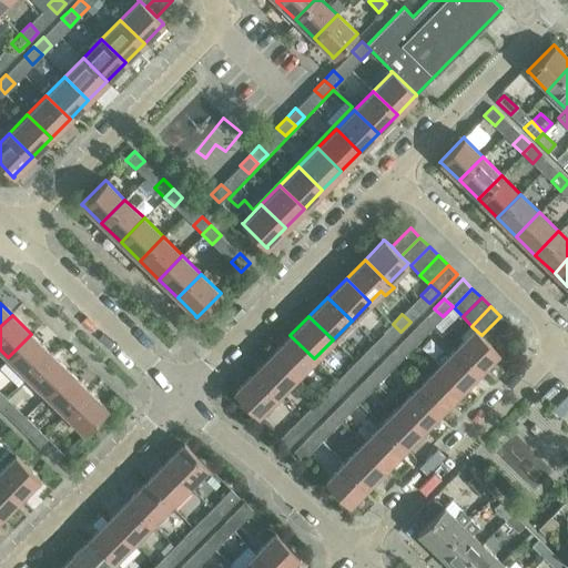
[(509,325),(500,316),(482,335),(492,345),(509,325)]
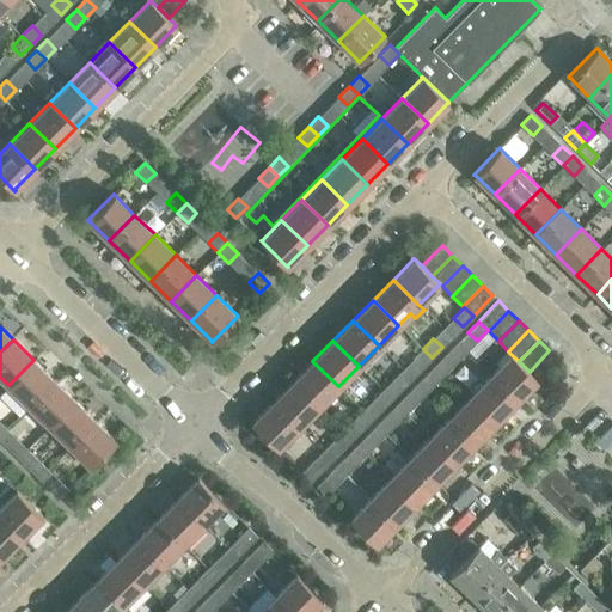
[(422,368),(432,357),(423,349),(412,359),(422,368)]
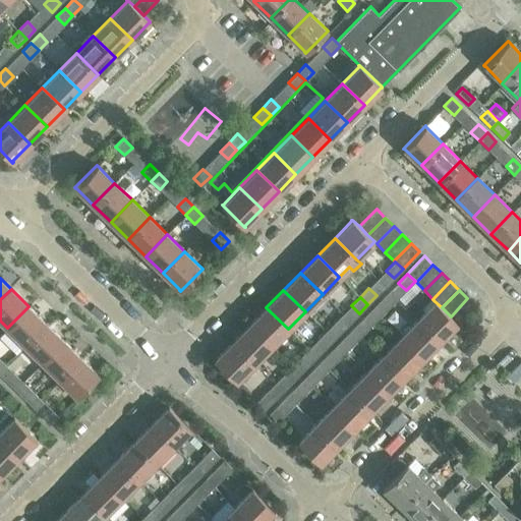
[(372,308),(380,316),(389,307),(381,300),(372,308)]
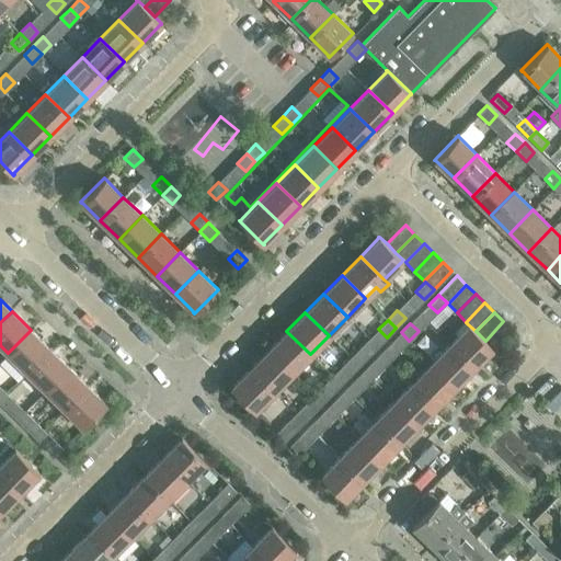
[(493,347),(485,341),(476,331),(468,324),(467,324),(468,325),(449,344),(473,367),(491,348),(492,348),(493,347)]
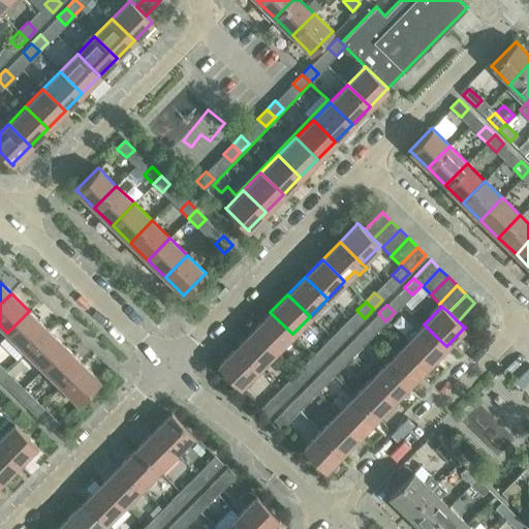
[(47,329),(29,311),(7,333),(25,350),(47,329)]
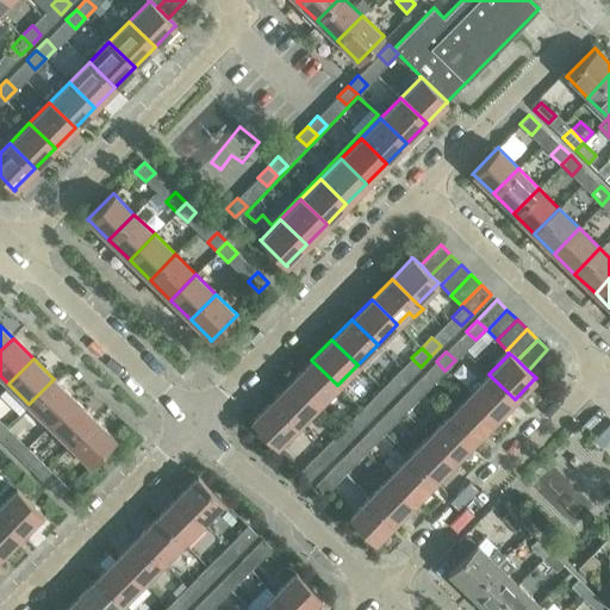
[(311,360),(292,380),(317,405),(337,385),(311,360)]
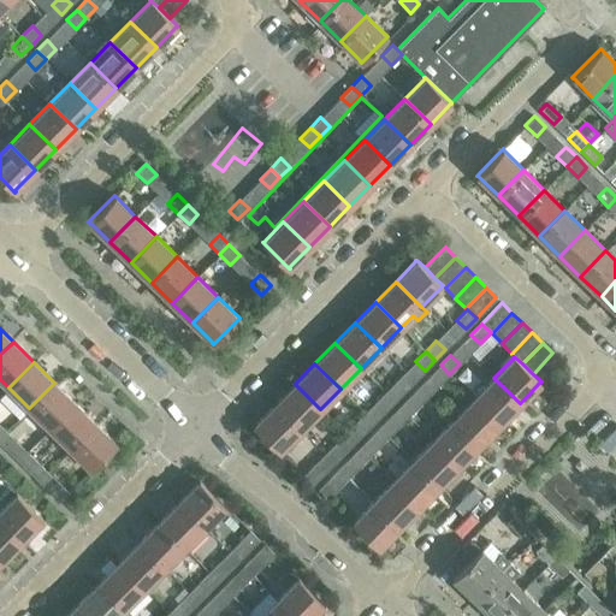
[(439,385),(449,374),(440,365),(430,375),(439,385)]
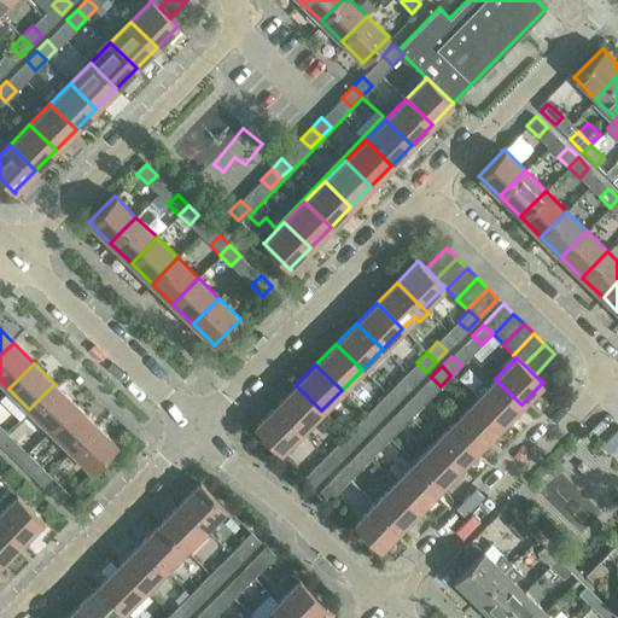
[(501,425),(522,404),(495,379),(476,400),(501,425)]
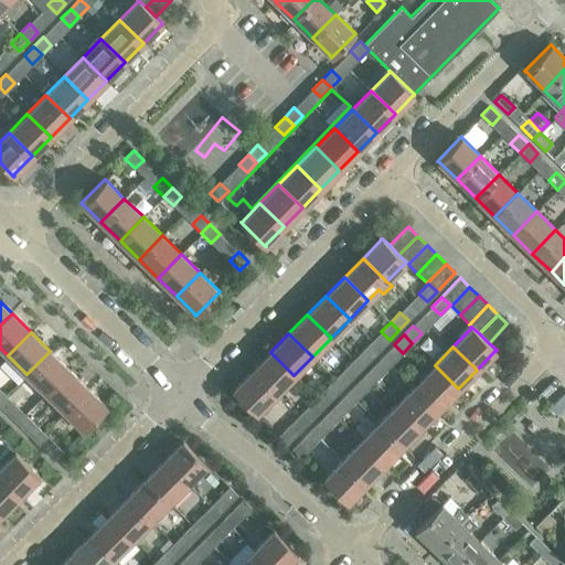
[(371,359),(362,350),(353,360),(362,368),(371,359)]
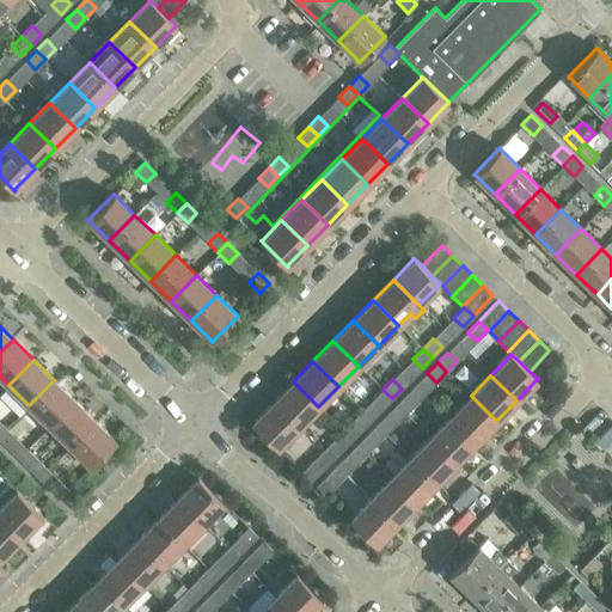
[(29,405),(49,426),(74,399),(54,380),(29,405)]
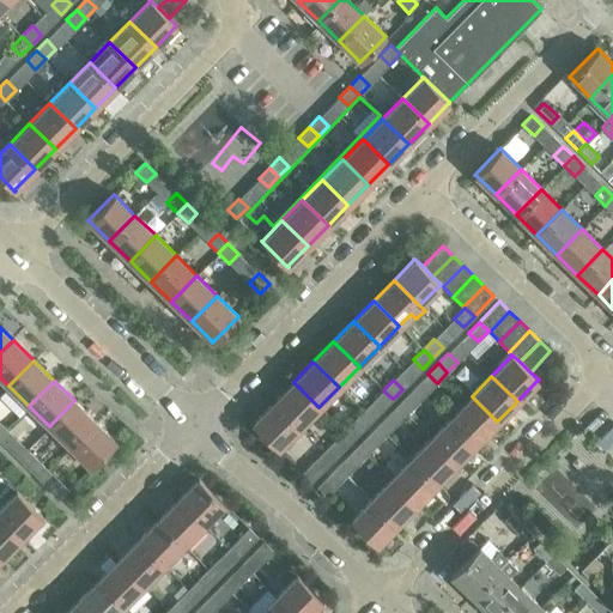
[(293,382),(273,402),(298,428),(319,407),(293,382)]
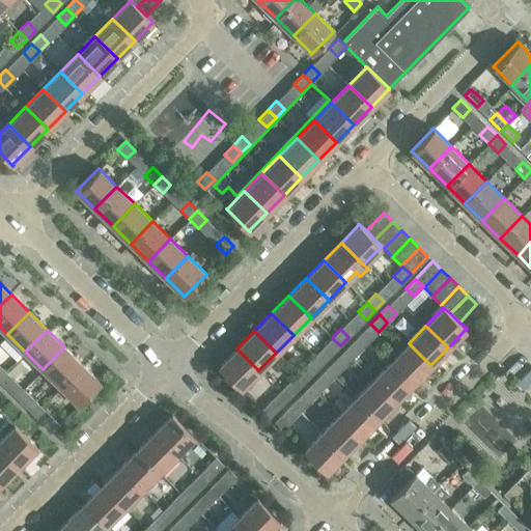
[(331,355),(340,345),(332,338),(323,346),(331,355)]
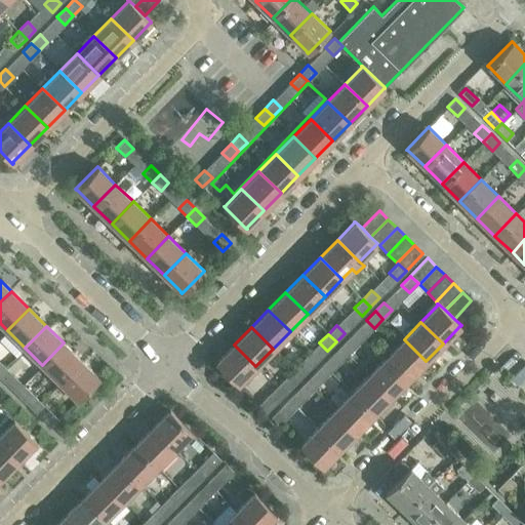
[(340,347),(349,354),(357,346),(350,337),(340,347)]
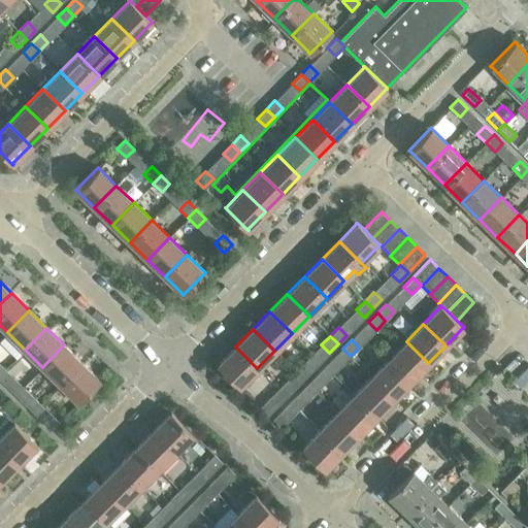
[(410,381),(428,363),(406,341),(389,359),(410,381)]
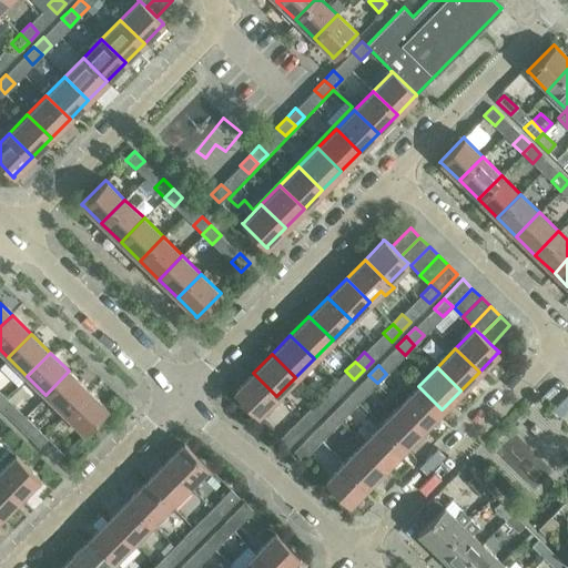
[(46,395),(64,413),(88,389),(69,371),(46,395)]
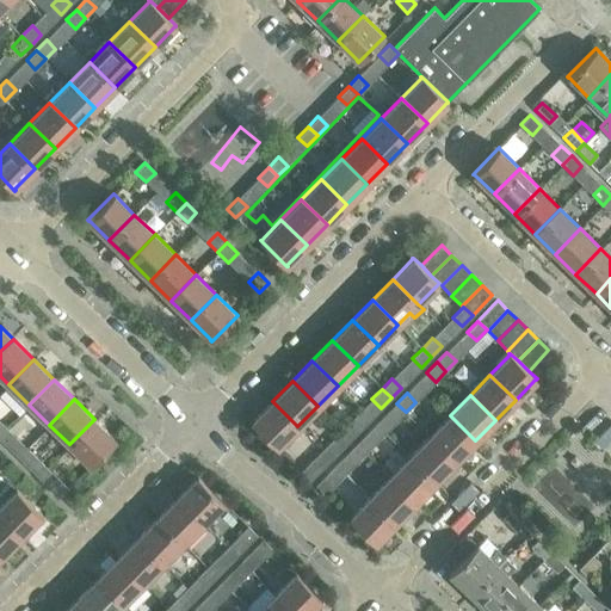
[(278,446),(297,426),(272,401),(252,421),(251,423),(277,448),(278,446)]
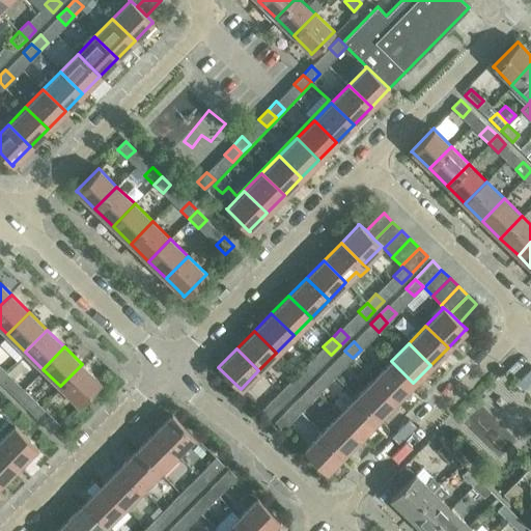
[(343,367),(353,358),(344,351),(336,359),(343,367)]
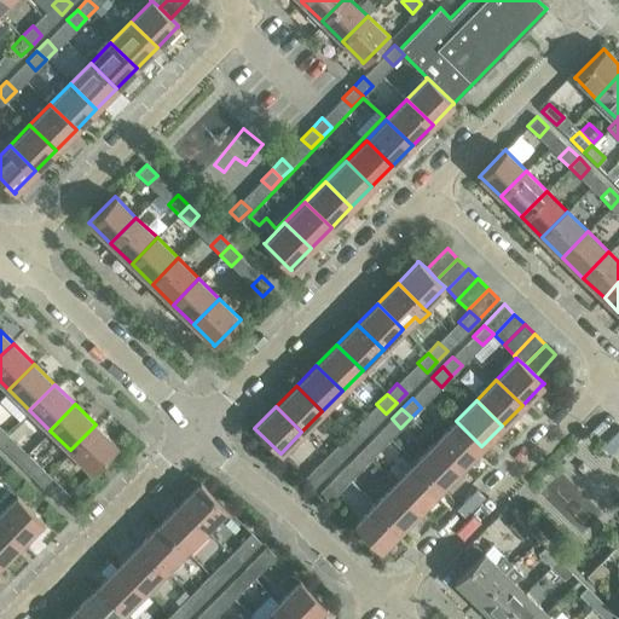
[(435,441),(462,467),(481,446),(456,421),(435,441)]
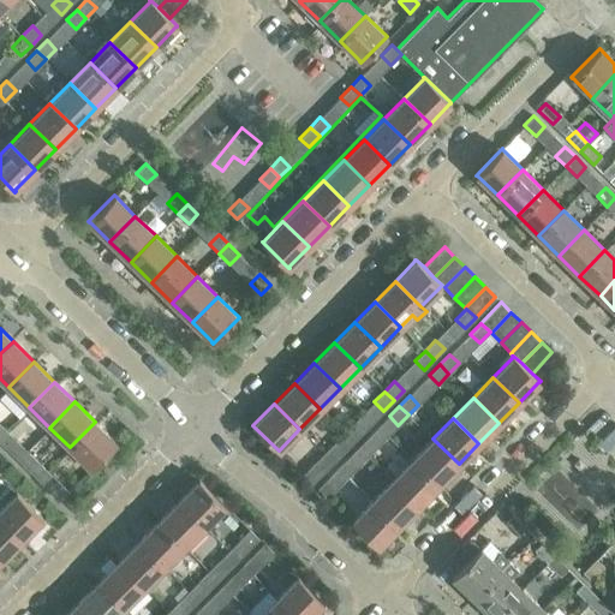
[(115,442),(95,422),(70,447),(90,467),(90,469),(117,442),(115,441),(115,442)]
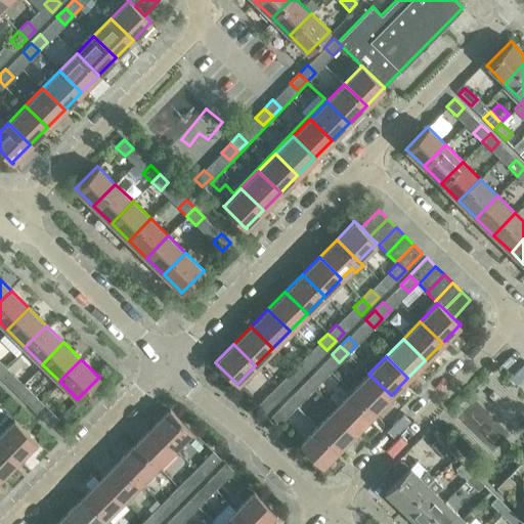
[(310,367),(302,359),(293,368),(301,377),(310,367)]
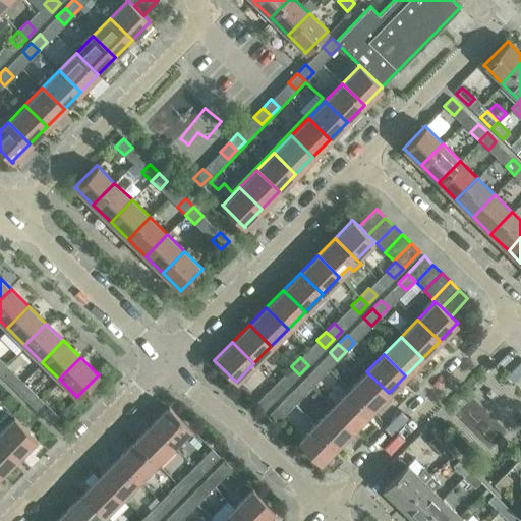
[(291,383),(299,374),(291,366),(283,375),(291,383)]
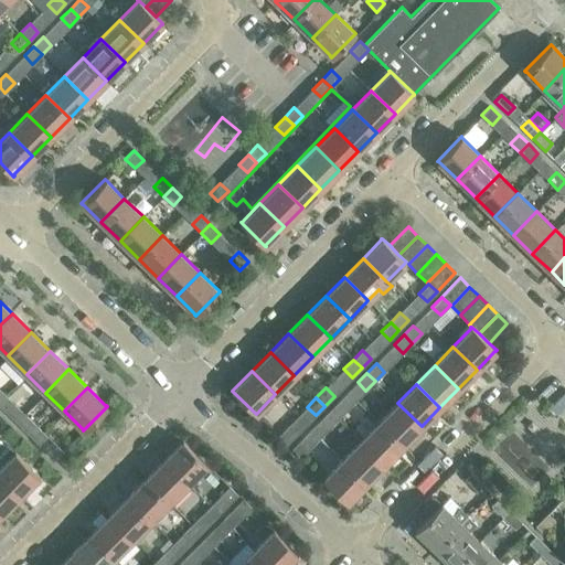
[(338,418),(348,409),(339,401),(330,411),(338,418)]
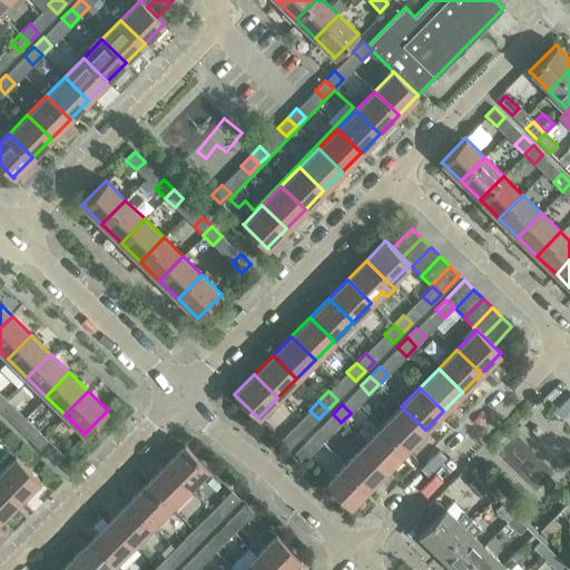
[(406,449),(425,430),(401,406),(382,425),(406,449)]
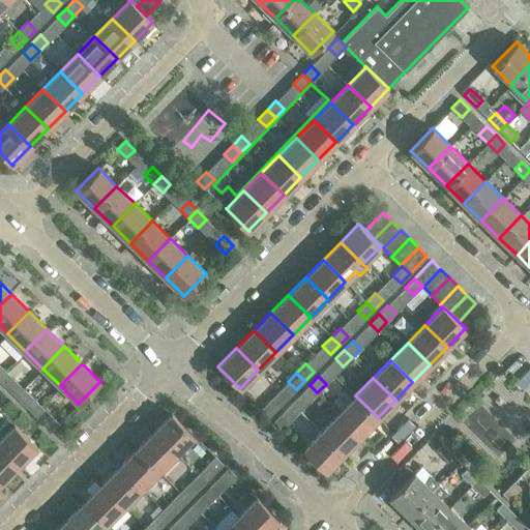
[(6,387),(15,396),(23,388),(13,379),(6,387)]
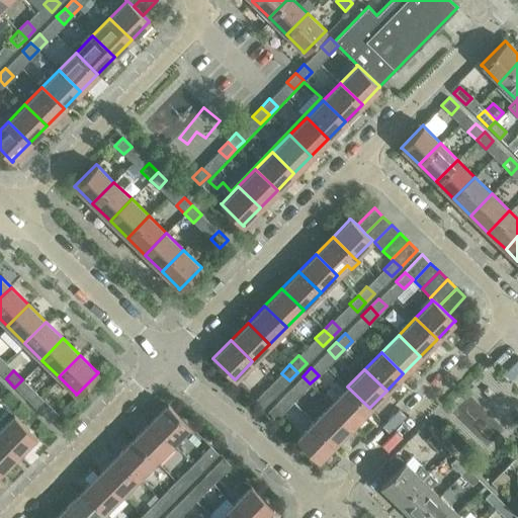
[(301,393),(310,383),(303,376),(293,385),(301,393)]
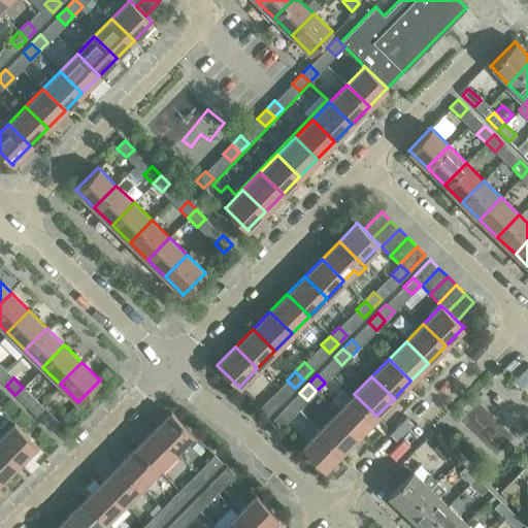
[(24,403),(32,396),(23,387),(14,395),(24,403)]
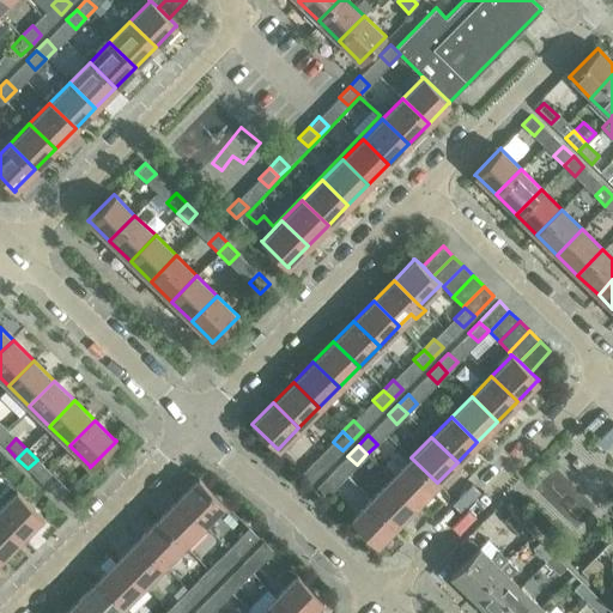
[(392,478),(417,503),(437,483),(411,457),(392,478)]
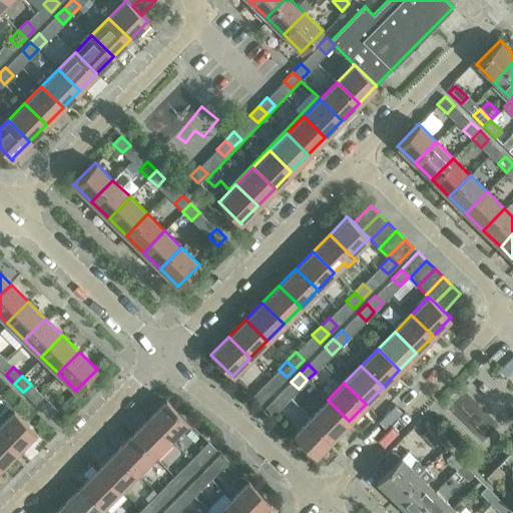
[(280,408),(297,427),(324,402),(307,384),(280,408)]
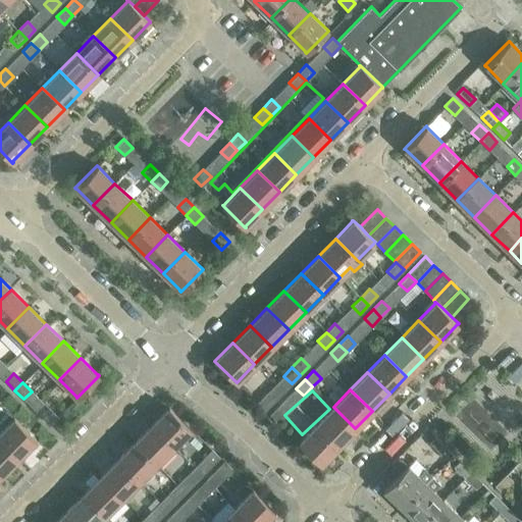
[(265,410),(274,401),(266,394),(257,403),(265,410)]
